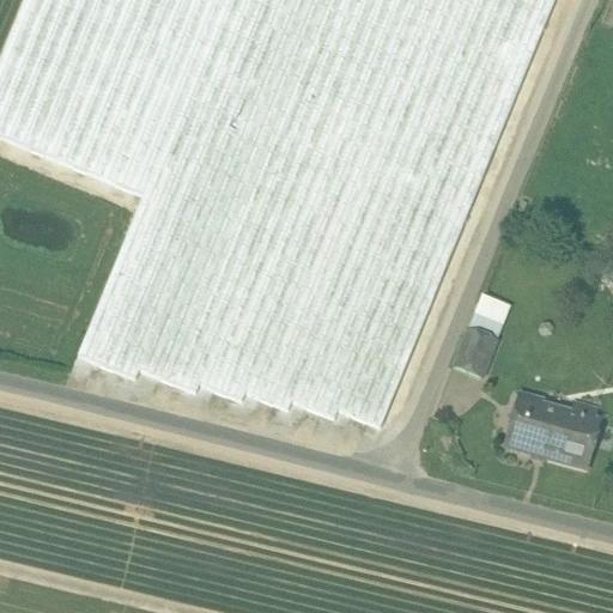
[(24,0),(0,61),(0,140),(143,199),(78,359),(135,383),(139,374),(195,396),(199,388),(242,405),(246,396),(287,414),(291,405),(334,423),(338,413),(381,431),(556,0),(24,0)]
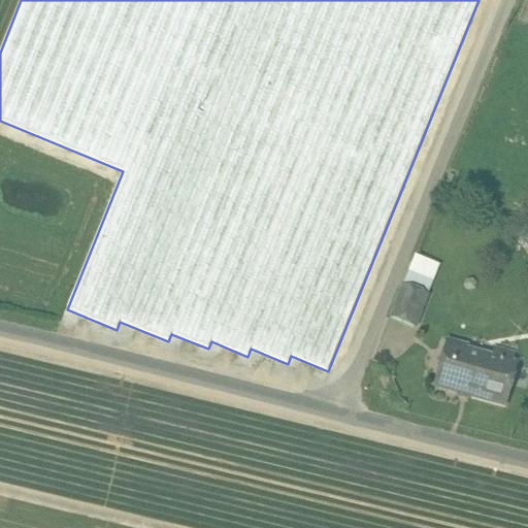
[(427,297),(402,288),(390,319),(415,329),(427,297)]
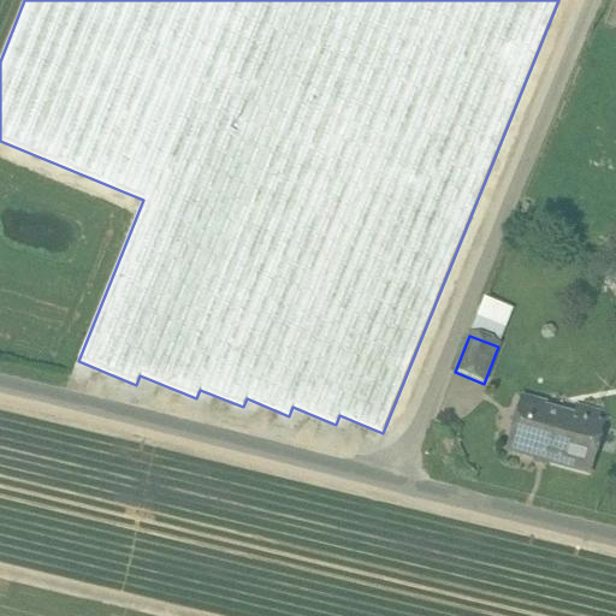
[(564,419),(521,407),(509,451),(552,463),(564,419)]
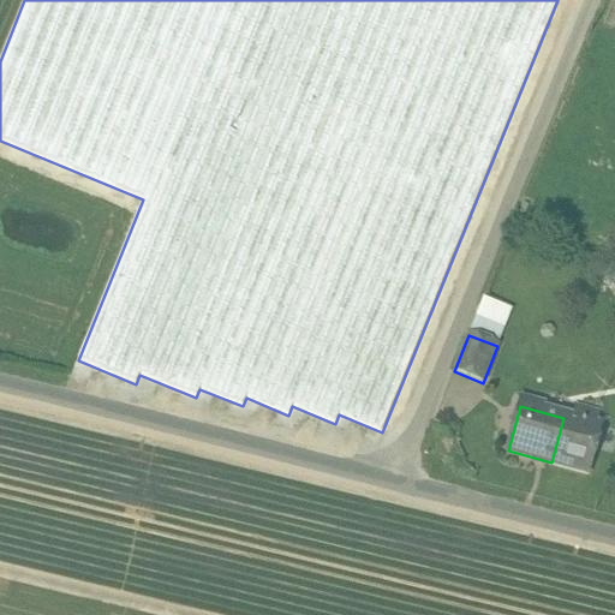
[(598,416),(575,408),(572,421),(595,427),(598,416)]
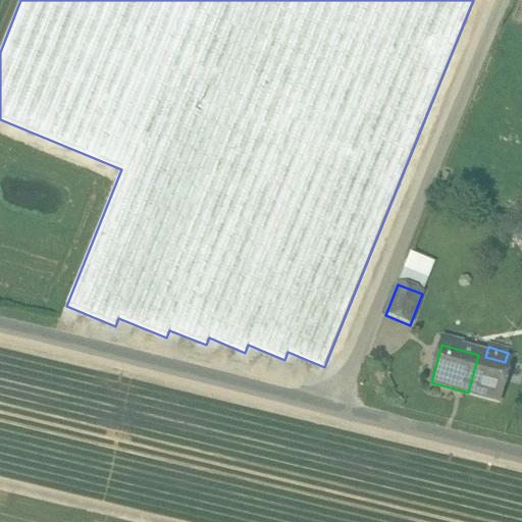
[(485,357),(478,355),(468,393),(498,401),(508,364),(505,362),(485,357)]
